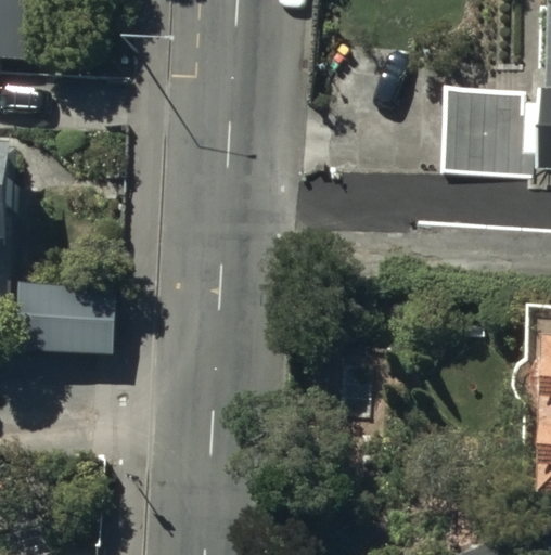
[(0,53),(28,55),(31,0),(0,0),(0,53)]
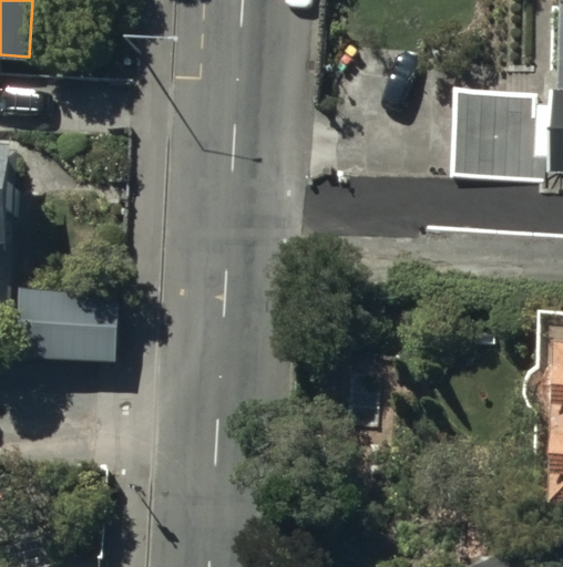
[(543,172),(562,172),(562,2),(561,88),(555,88),(555,102),(539,101),(539,117),(532,117),(533,91),(452,89),(449,178),(543,182),(543,172)]
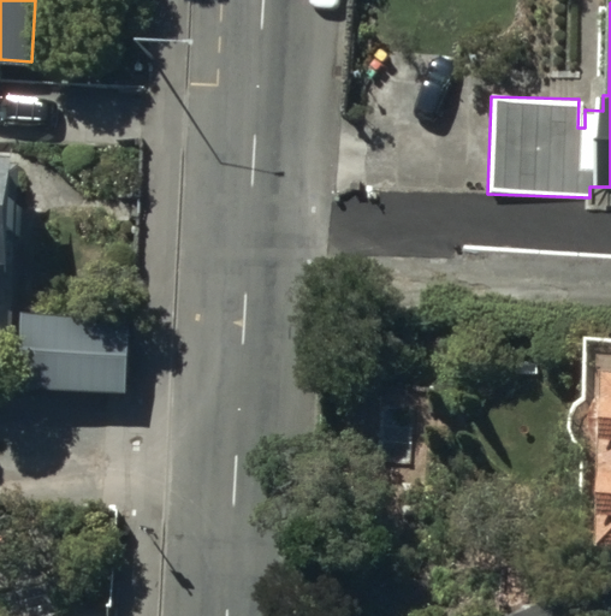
[(0,337),(12,338),(23,152),(0,149),(0,337)]
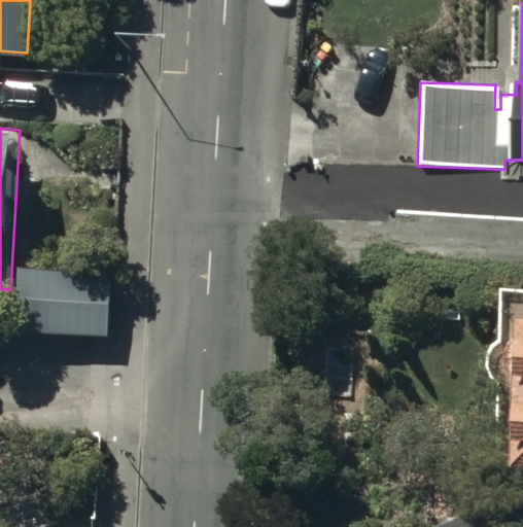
[(107,335),(111,271),(26,266),(22,329),(107,335)]
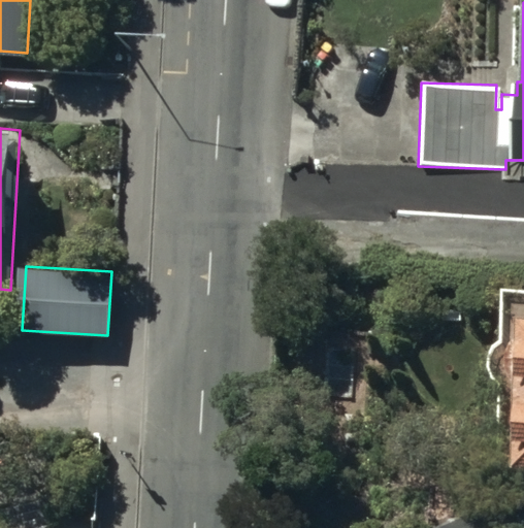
[(504,385),(499,463),(516,464),(517,467),(523,467),(523,288),(509,289),(508,340),(504,385)]
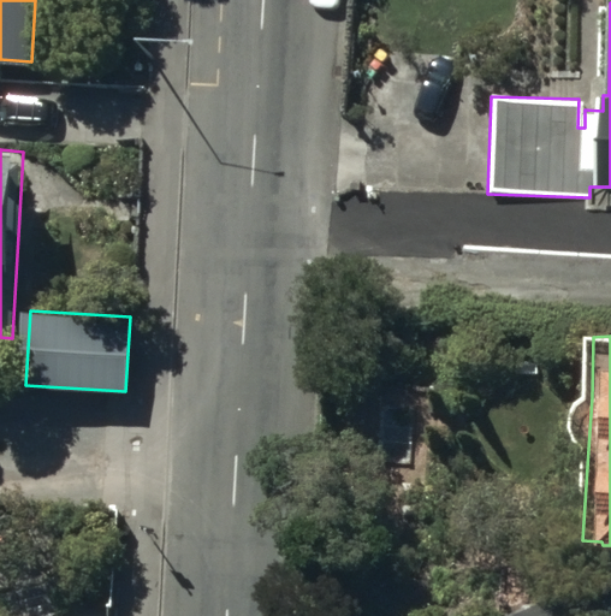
All buildings are outlined.
